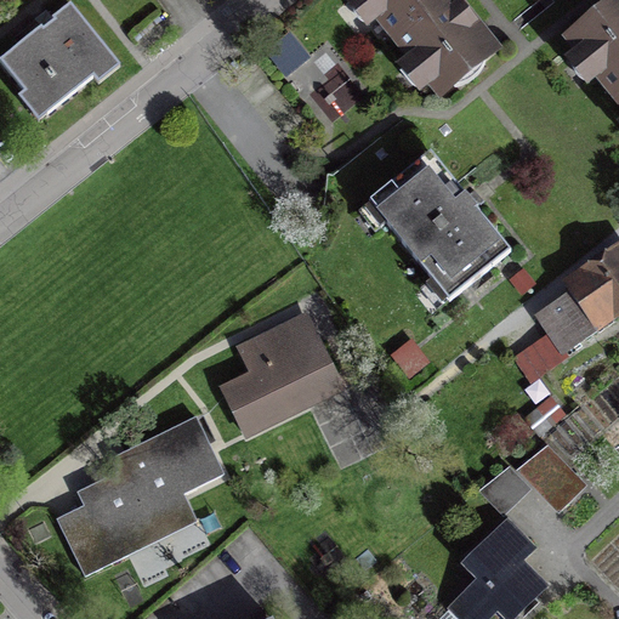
[(364,0),(438,92),(492,50),(454,3),(456,0),(364,0)]
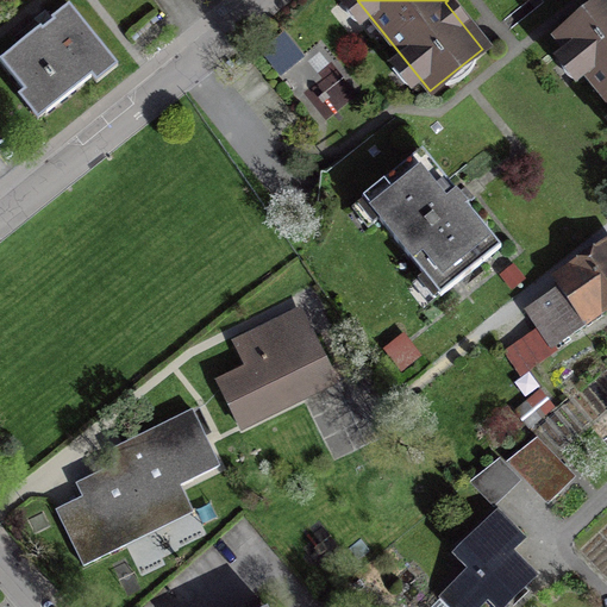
[(604,0),(557,37),(606,99),(606,0),(604,0)]
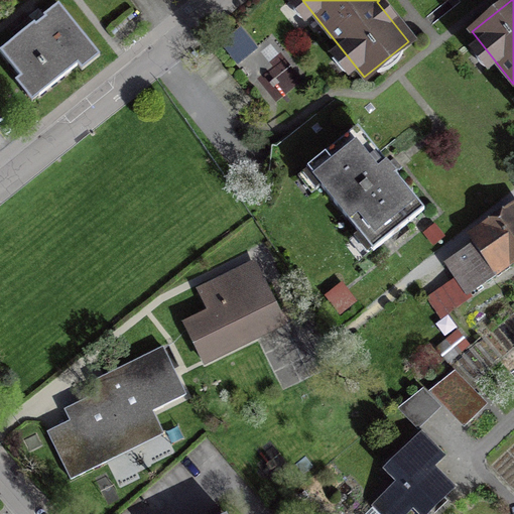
[(92,45),(56,1),(40,13),(42,16),(38,20),(34,23),(32,21),(0,45),(0,51),(19,76),(21,74),(37,93),(74,65),(72,61),(92,45)]
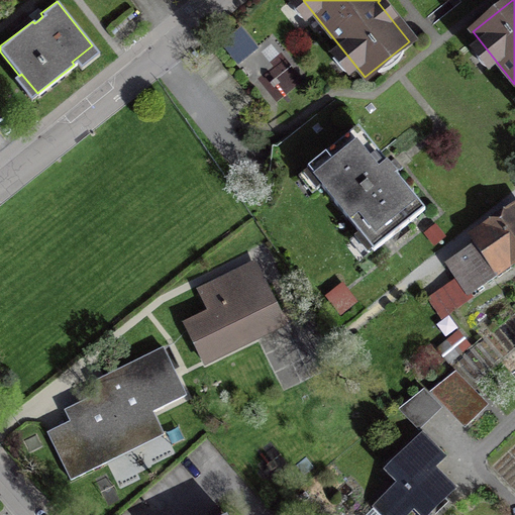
[(390,167),(356,125),(305,167),(373,249),(423,208),(390,167)]
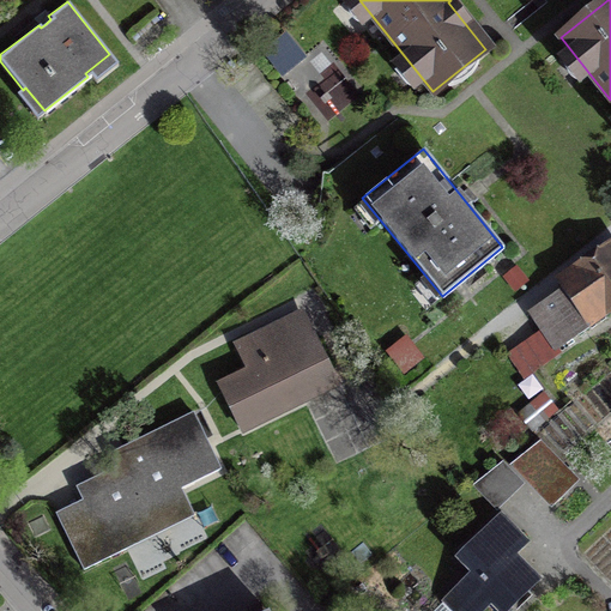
[(581,315),(610,295),(610,249),(608,246),(556,280),(561,288),(531,308),(555,346),(587,325),(581,315)]
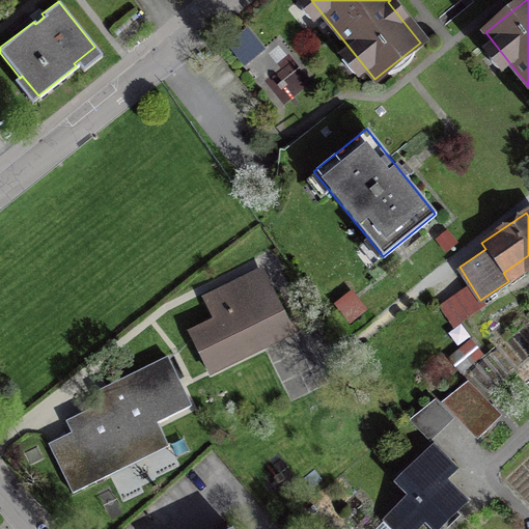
[(266,294),(255,272),(203,298),(214,319),(188,332),(194,344),(206,370),(268,339),(255,313),(277,303),(271,290),(266,294)]
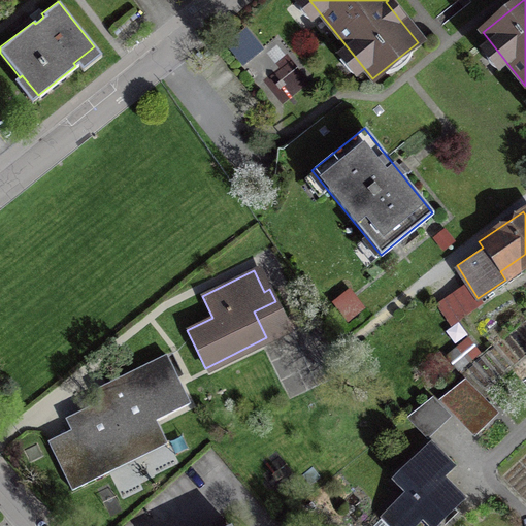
[(178,381),(165,353),(104,383),(110,394),(63,417),(69,429),(46,440),(70,488),(107,469),(96,447),(117,437),(122,449),(136,441),(131,429),(189,401),(178,381)]
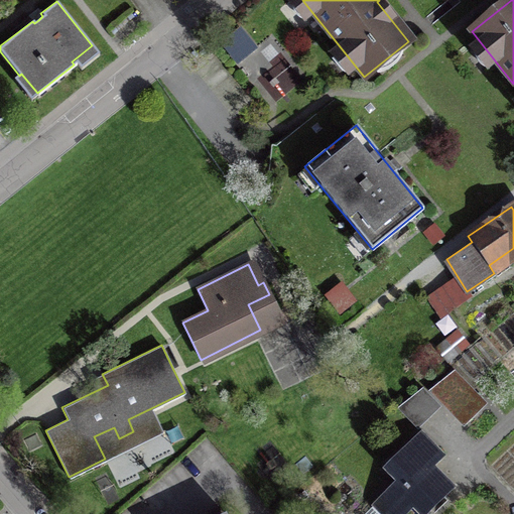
[(480,404),(451,372),(429,389),(462,422),(480,404)]
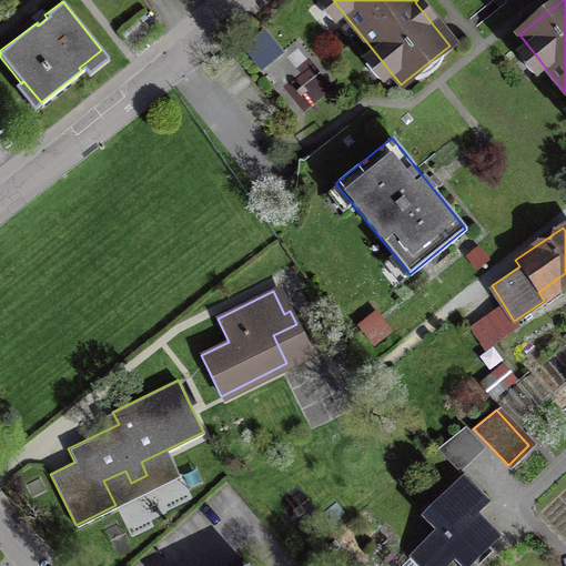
[(487,499),(463,474),(430,506),(445,522),(416,549),(432,565),(441,565),(452,555),(462,565),(463,565),(493,538),(471,515),(487,499)]
